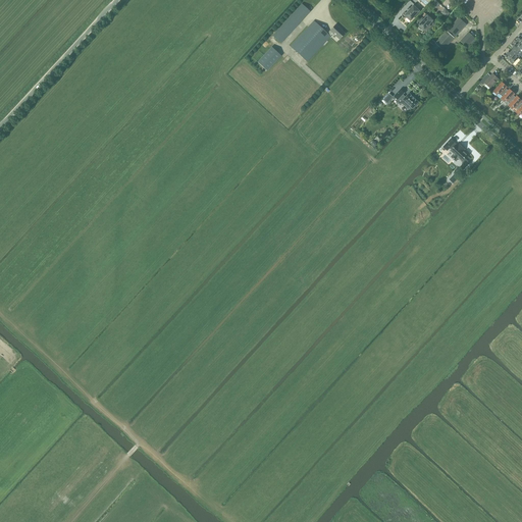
[(281,44),(310,12),(302,4),(272,36),(281,44)]
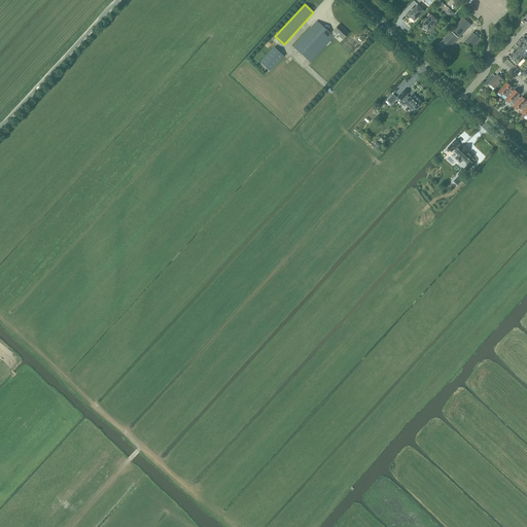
[(418,6),(414,9),(413,8),(410,10),(412,12),(411,13),(408,12),(407,14),(406,15),(406,16),(407,18),(407,19),(409,19),(410,19),(411,18),(415,22),(423,11),(418,6)]
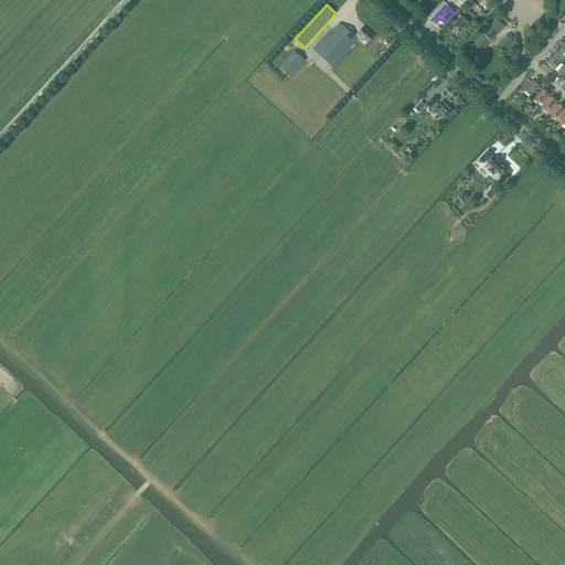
[(462,34),(470,25),(467,23),(468,23),(464,18),(459,22),(457,19),(451,24),(455,28),(454,28),(455,29),(454,30),(454,31),(456,33),(457,33),(458,32),(459,33),(459,32),(462,34)]
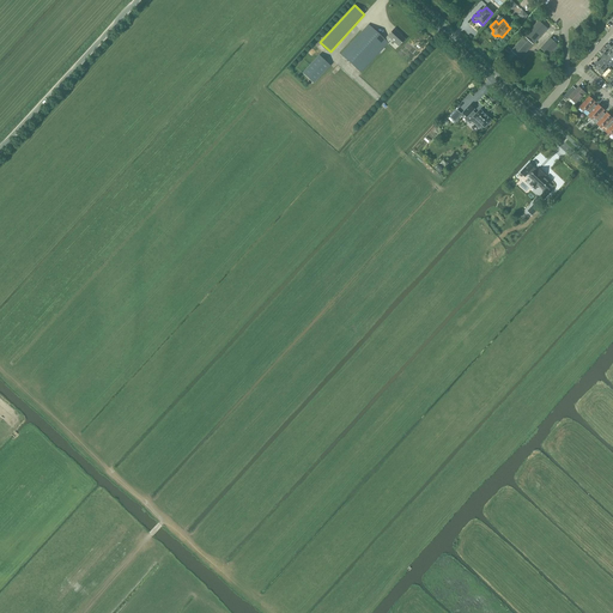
[(513,67),(547,29),(539,22),(513,49),(511,49),(509,47),(505,50),(509,54),(504,59),(513,67)]
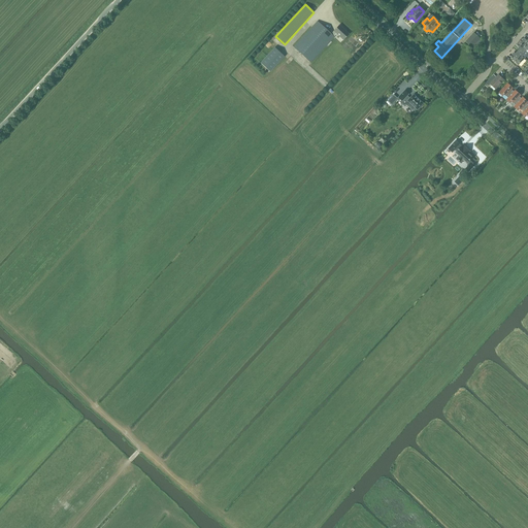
[(343,40),(349,34),(339,25),(331,34),(318,22),(294,47),(311,63),(334,37),(336,34),(343,40)]
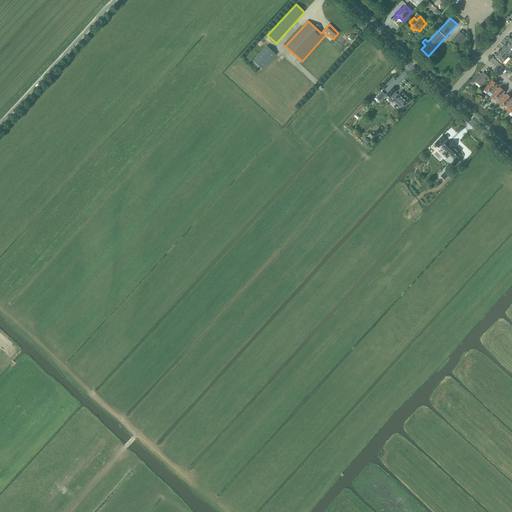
[(463,30),(461,33),(460,32),(451,40),(458,47),(466,38),(465,37),(468,35),(463,30)]
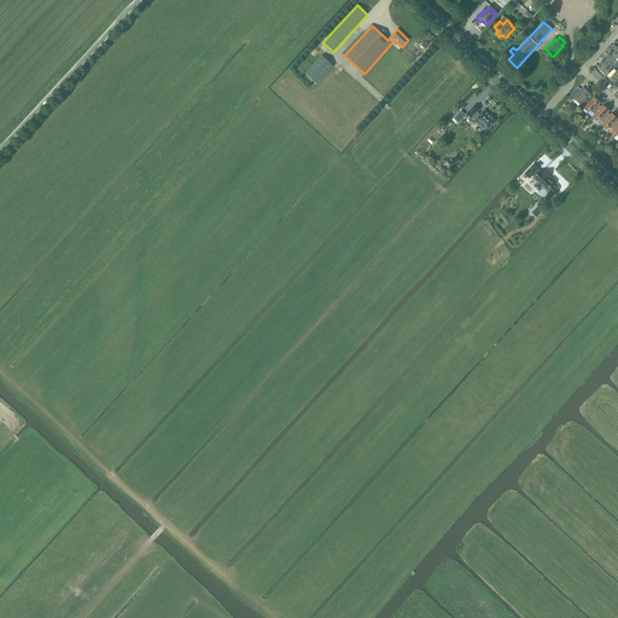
[(608,58),(606,60),(614,69),(617,63),(608,54),(606,57),(608,58)]
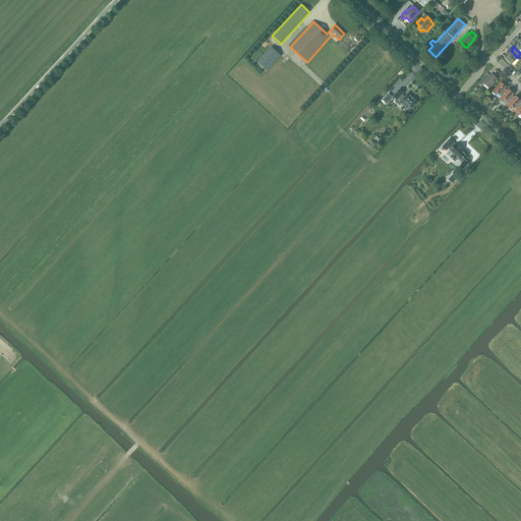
[(267,71),(281,56),(272,48),(257,63),(267,71)]
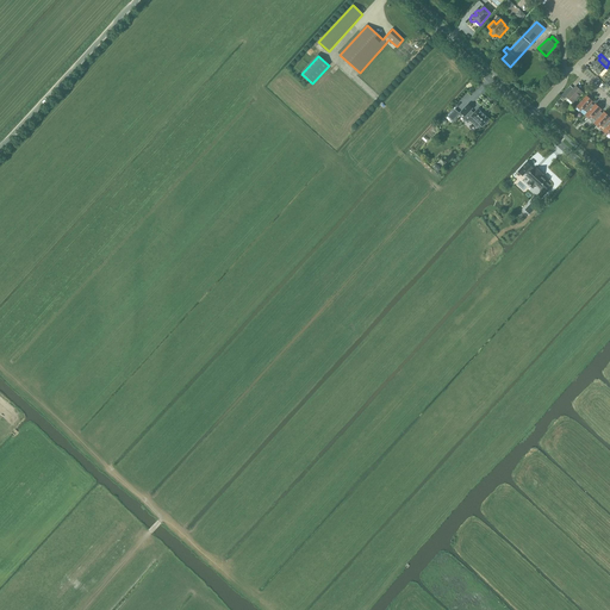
[(595,61),(592,63),(595,66),(592,68),(599,75),(607,68),(598,60),(596,62),(595,61)]
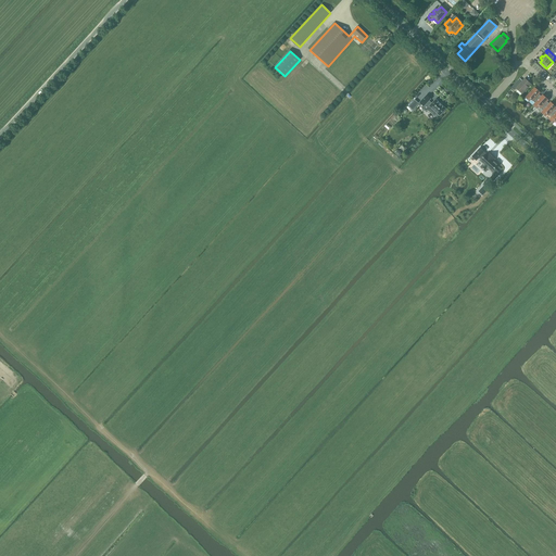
[(518,80),(512,88),(514,90),(516,88),(522,95),(531,85),(525,78),(521,83),(518,80)]
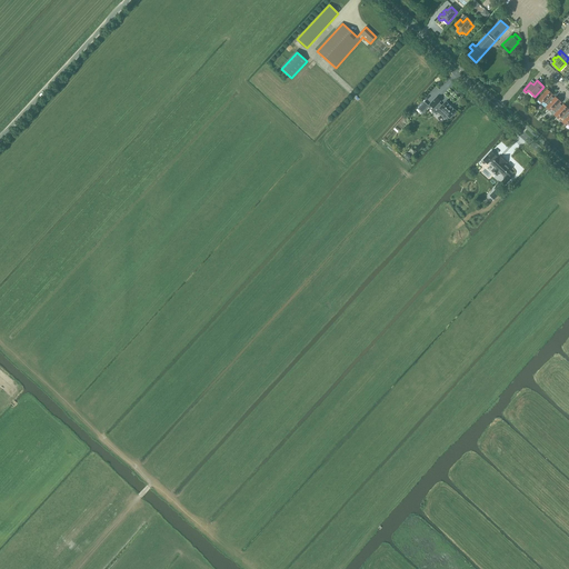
[(547,90),(538,100),(541,103),(541,105),(546,108),(553,99),(551,97),(552,96),(547,90)]
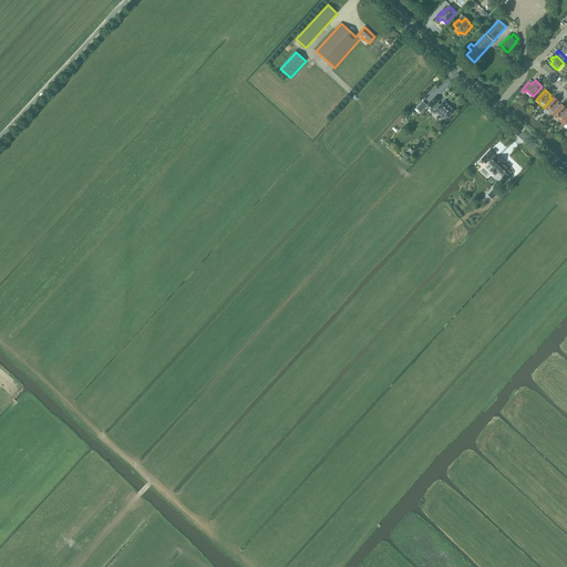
[(435,98),(428,104),(432,109),(435,105),(439,110),(436,112),(443,119),(446,116),(449,119),(455,111),(444,101),(440,105),(437,103),(440,101),(435,98)]
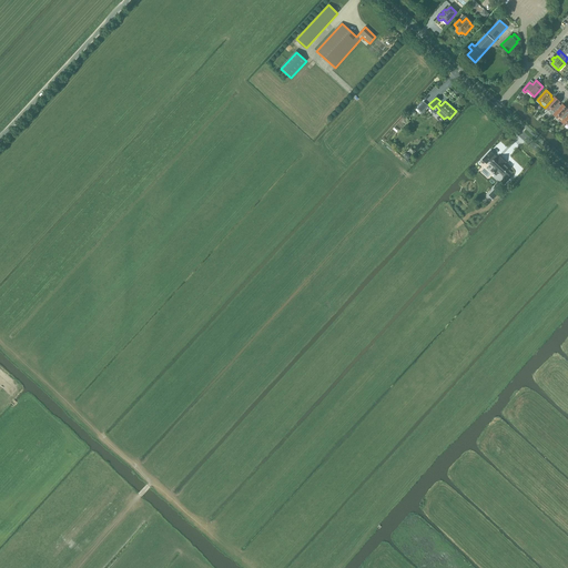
[(553,99),(545,108),(549,111),(548,111),(553,115),(554,114),(555,113),(561,107),(558,104),(560,102),(555,98),(553,99)]
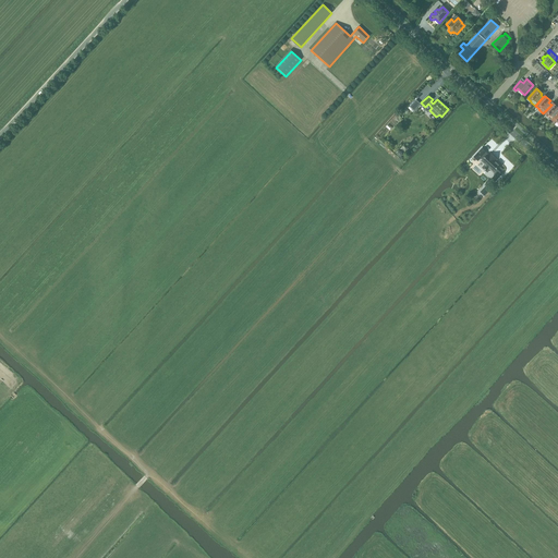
[(421,105),(416,100),(410,107),(414,111),(421,105)]
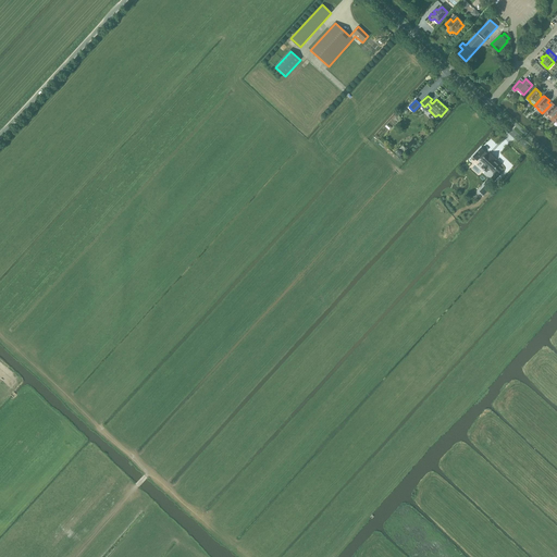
[(544,111),(543,112),(546,116),(548,114),(549,115),(553,118),(556,112),(556,110),(556,109),(556,108),(552,102),(551,104),(544,111)]
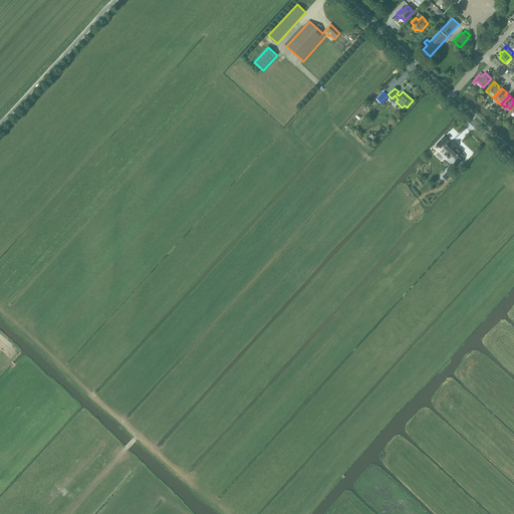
[(447,141),(444,138),(437,145),(441,148),(443,146),(447,141)]
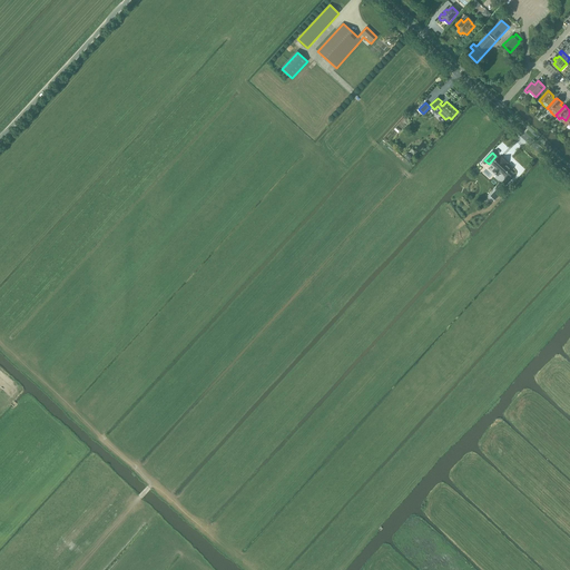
[(498,158),(495,156),(491,161),(493,164),(492,165),(495,168),(493,172),(498,176),(501,173),(504,176),(505,175),(509,178),(513,174),(510,170),(511,169),(503,163),(504,161),(501,158),(500,159),(499,158),(498,158)]
